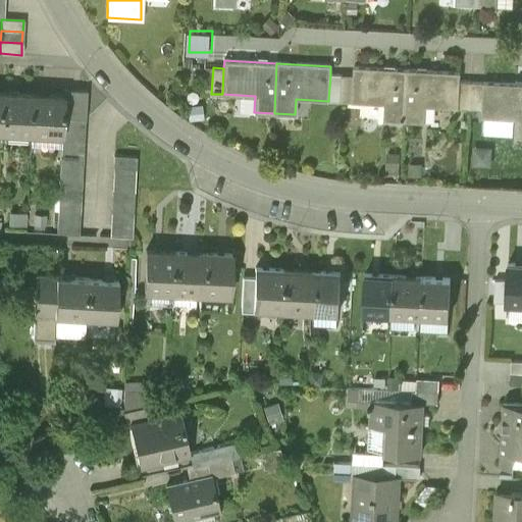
[(407,70),(355,67),(354,76),(353,102),(384,104),(383,120),(404,121),(407,70)]
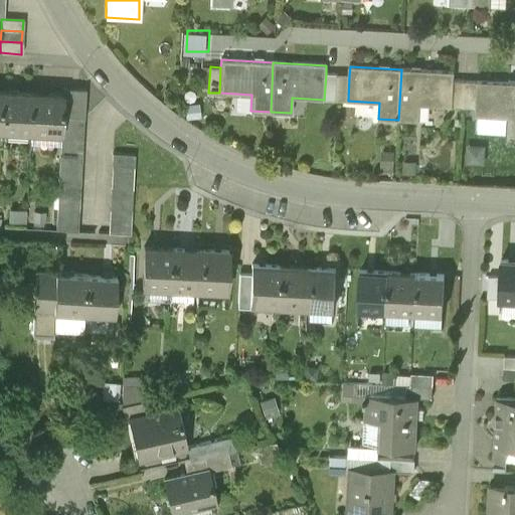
[(455,72),(401,69),(398,120),(419,121),(420,105),(453,107),(455,81),(455,72)]
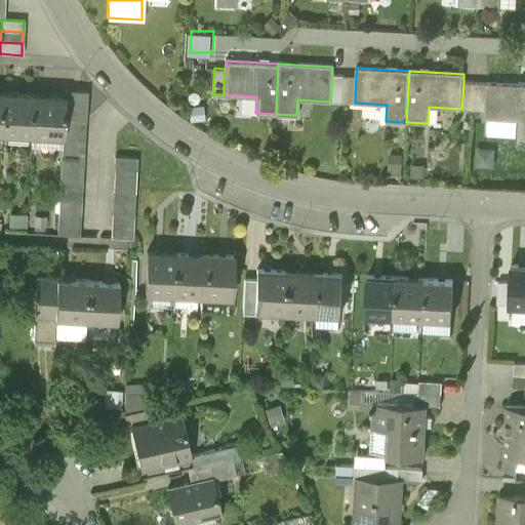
[(342,76),(332,75),(330,102),(341,102),(342,76)]
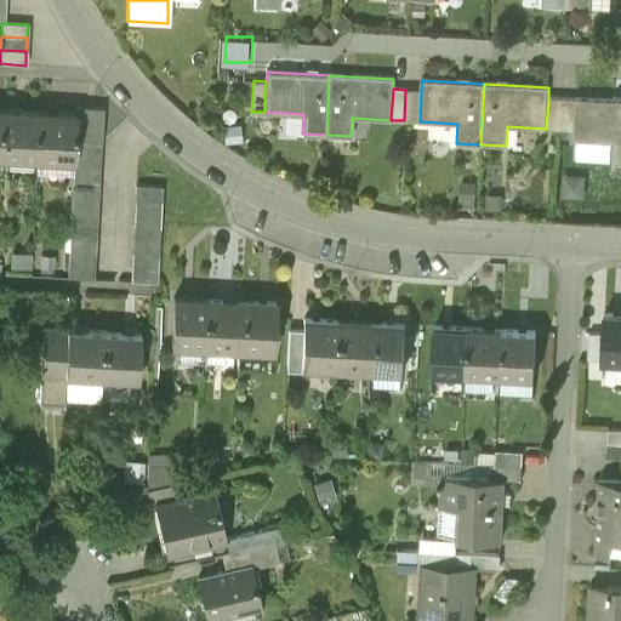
[(421,91),(405,90),(404,120),(420,121),(421,91)]
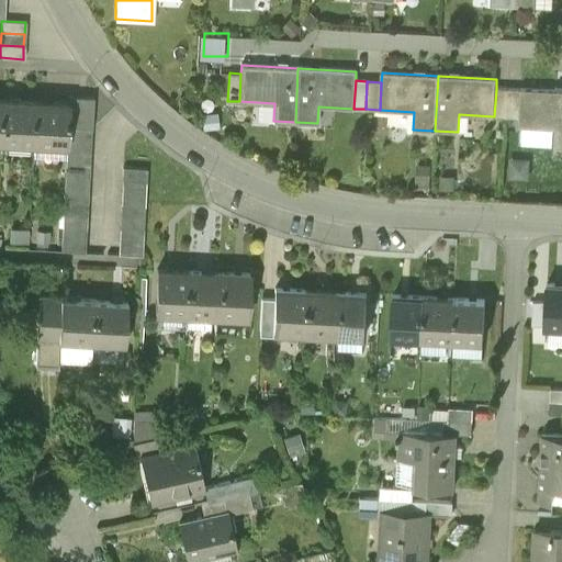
[(507,90),(496,89),(494,116),(506,117),(507,90)]
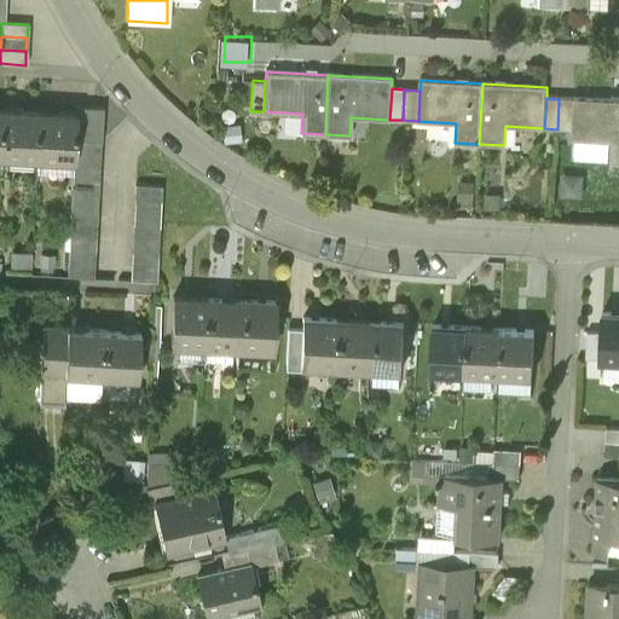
[(618,160),(618,99),(574,98),(574,99),(572,131),(572,139),(611,142),(611,160),(618,160)]
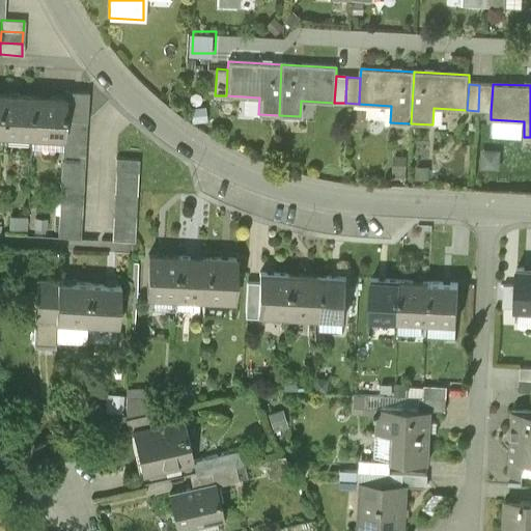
[(491,112),(493,85),(479,85),(478,111),(491,112)]
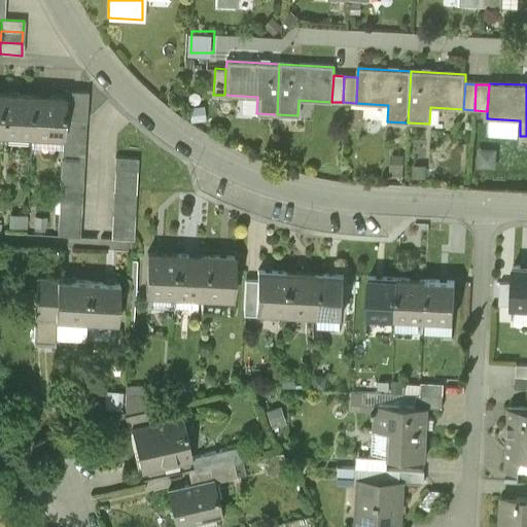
[(86,91),(64,89),(64,97),(63,118),(85,120),(86,91)]
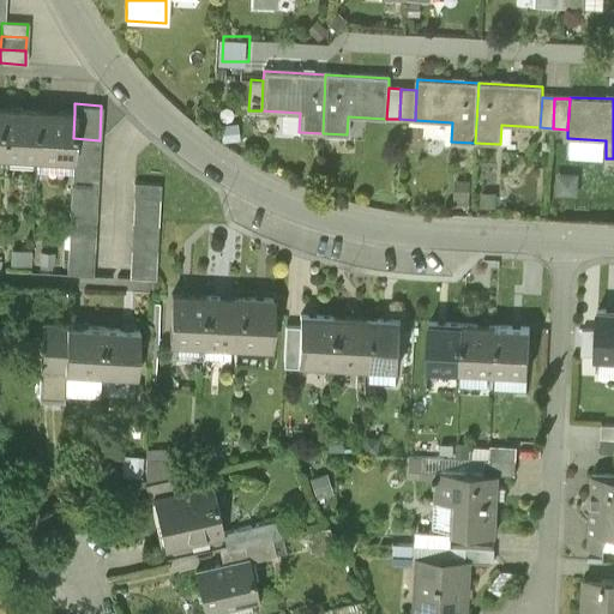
[(0,150),(0,154),(36,156),(38,112),(2,109),(0,150)]
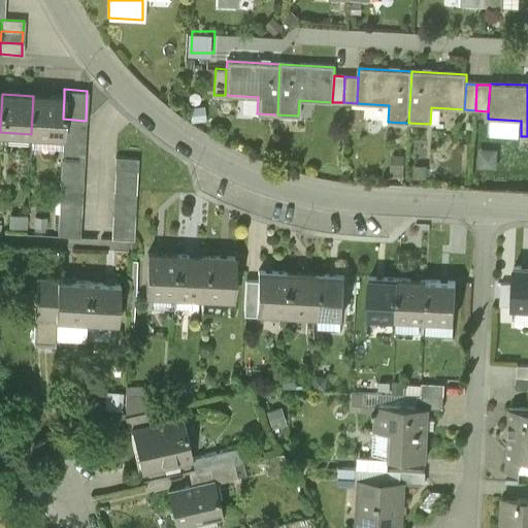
[(62,131),(63,119),(64,97),(33,96),(31,134),(62,136),(62,131)]
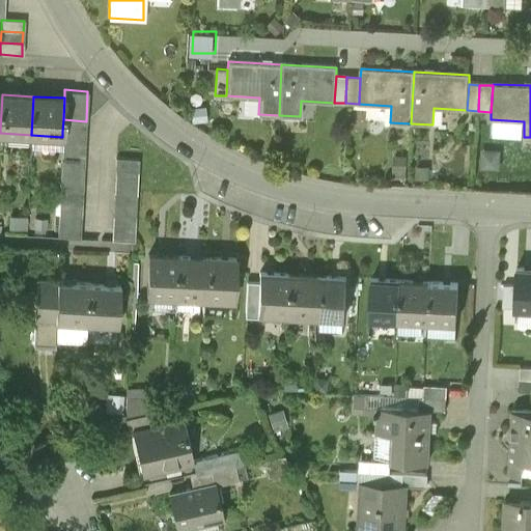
[(86,121),(63,119),(62,132),(85,133),(86,121)]
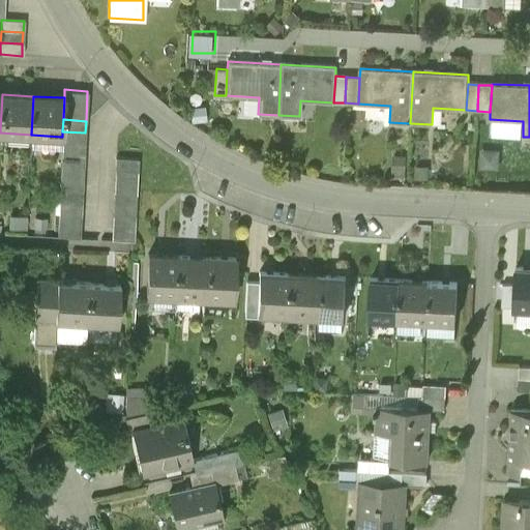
[(85,133),(62,131),(62,137),(62,143),(85,144),(85,133)]
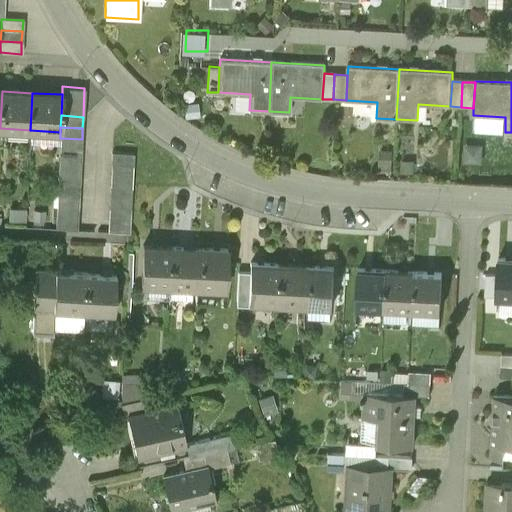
[(82,139),(60,138),(59,149),(81,150),(82,139)]
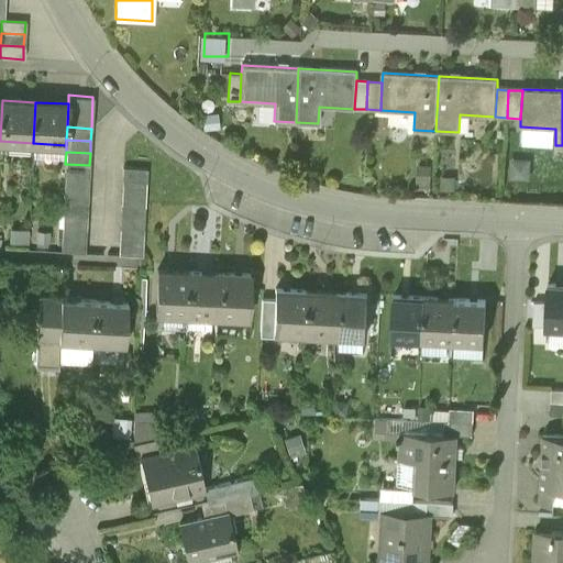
[(89,165),(65,164),(65,177),(89,178),(89,165)]
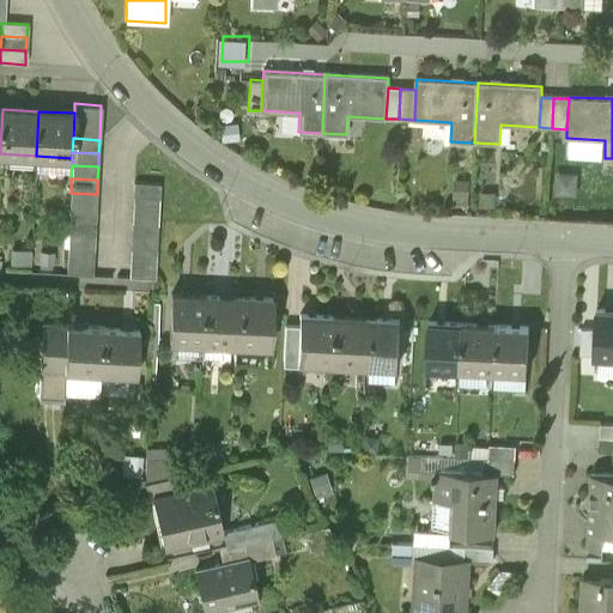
[(133,182),(132,195),(158,196),(159,183),(133,182)]
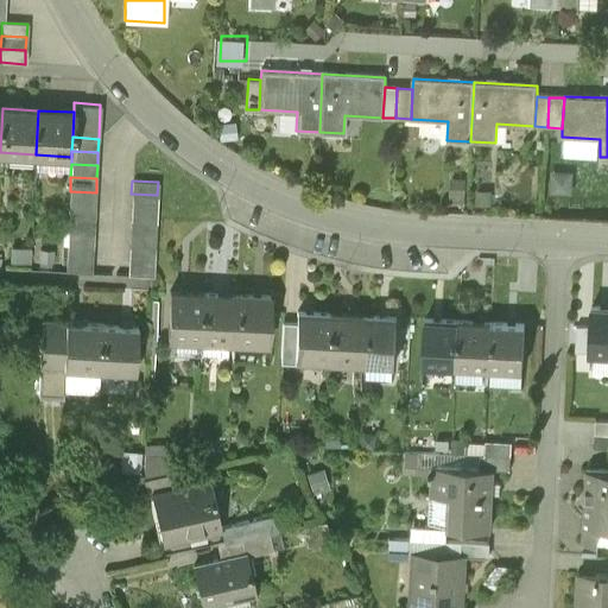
[(96,192),(70,191),(69,204),(95,206),(96,192)]
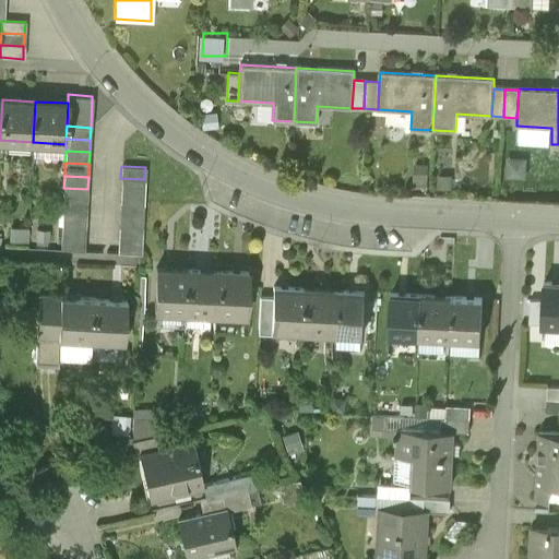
[(120,178),(120,190),(144,191),(144,179),(120,178)]
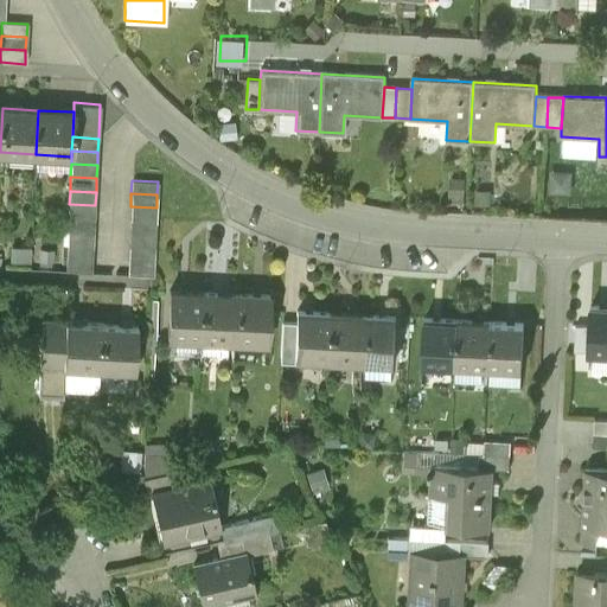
[(95,205),(69,204),(68,217),(94,218),(95,205)]
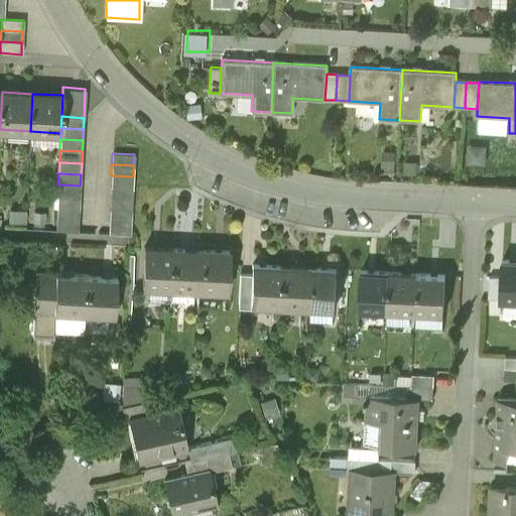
[(111,175),(110,187),(132,188),(133,176),(111,175)]
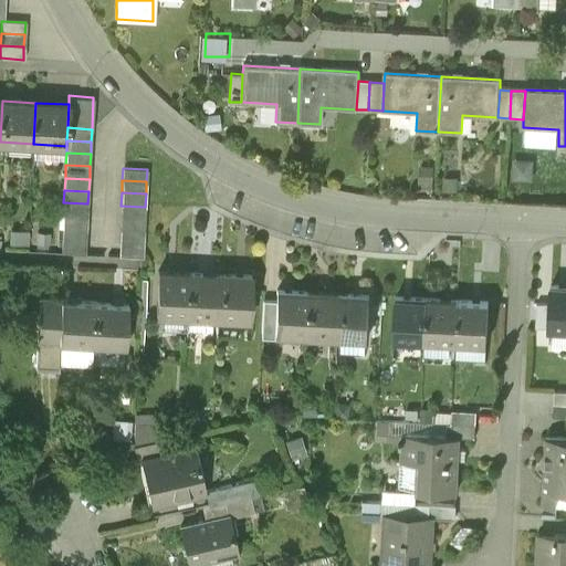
[(87,203),(63,202),(63,215),(87,216),(87,203)]
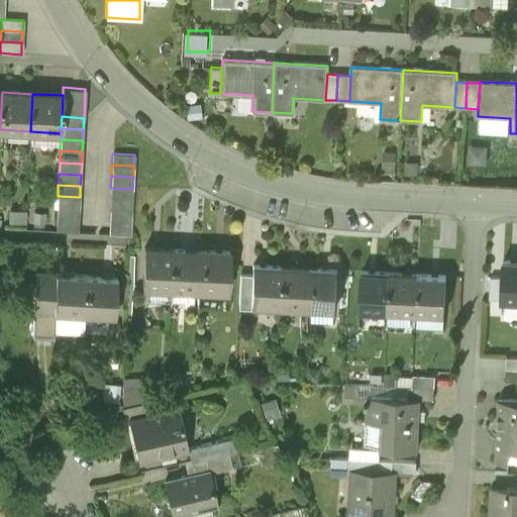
[(110,188),(110,199),(132,200),(132,189),(110,188)]
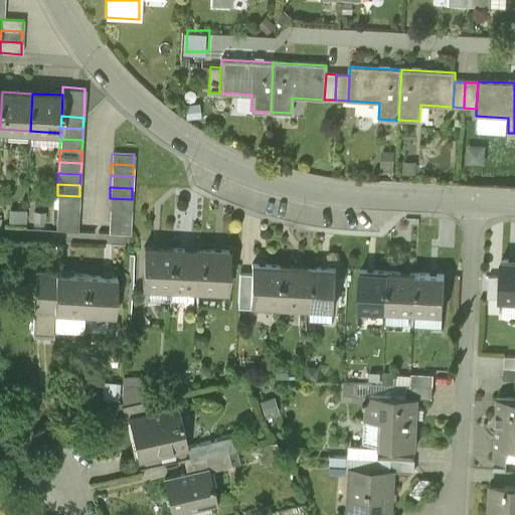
[(79,196),(57,195),(56,206),(78,207),(79,196)]
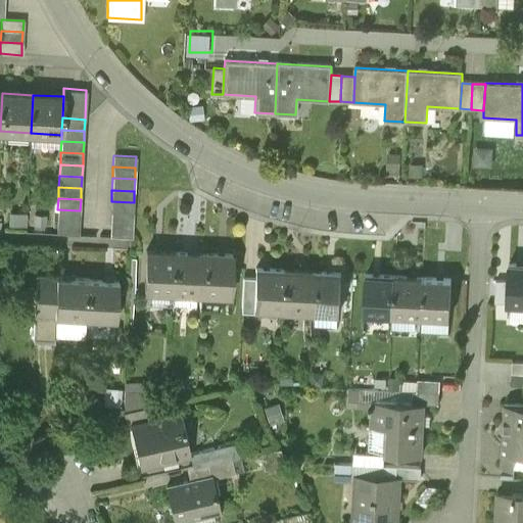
[(111,201),(110,212),(133,214),(134,202),(111,201)]
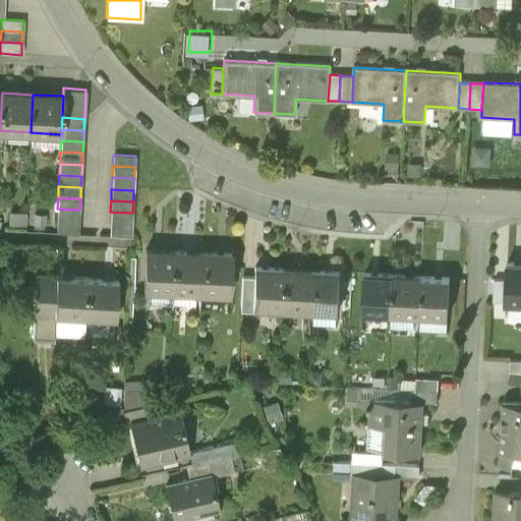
[(79,210),(57,209),(57,220),(79,221),(79,210)]
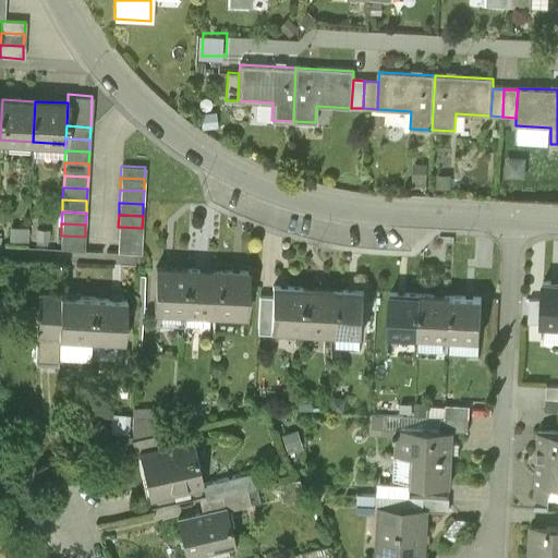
[(118,227),(118,239),(142,240),(142,228),(118,227)]
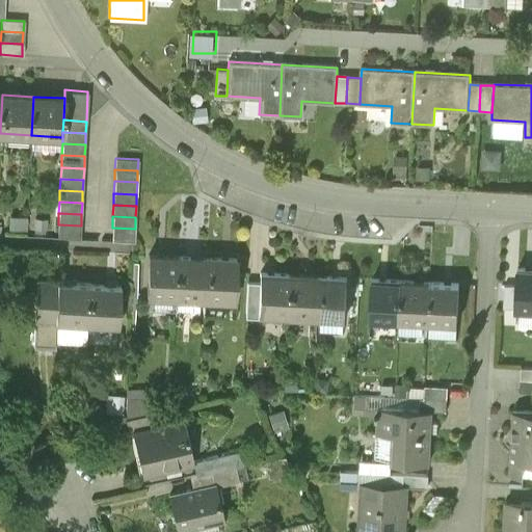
[(81,225),(58,224),(57,237),(80,238),(81,225)]
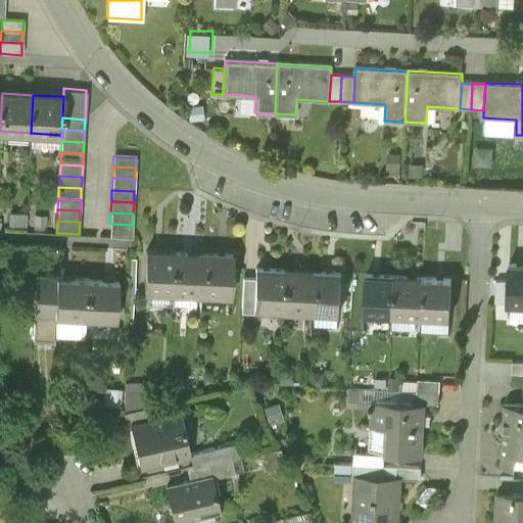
[(133,225),(110,224),(109,235),(132,237),(133,225)]
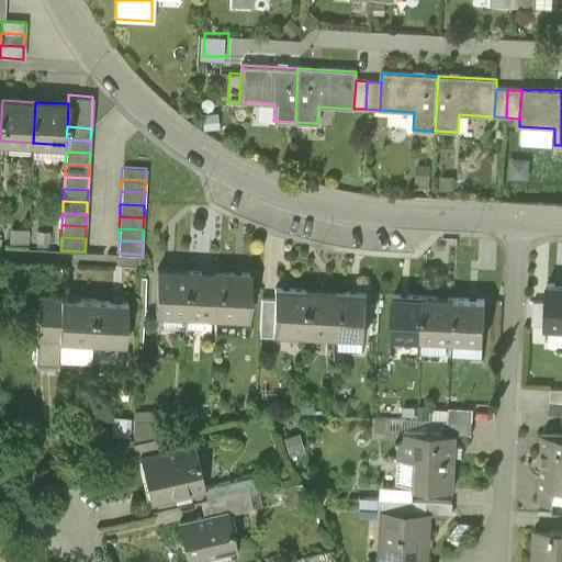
[(157,270),(155,312),(184,314),(187,272),(157,270)]
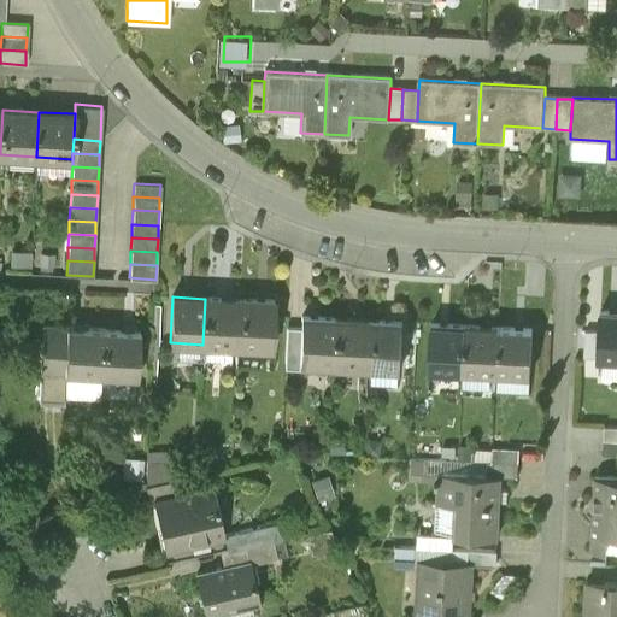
[(205,299),(203,345),(236,346),(239,300),(205,299)]
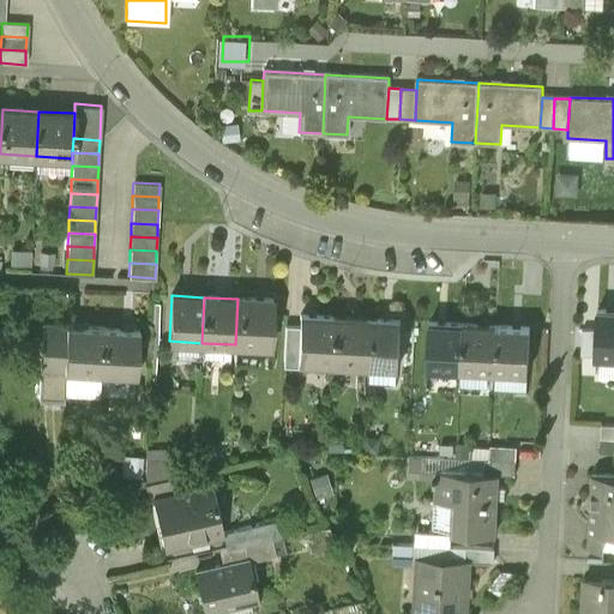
[(238,299),(235,344),(269,345),(272,300),(238,299)]
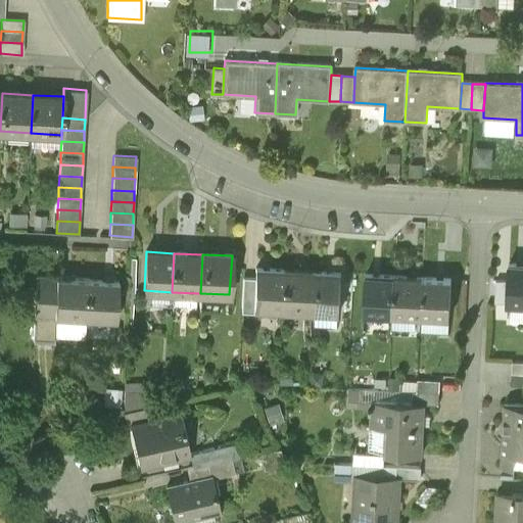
[(509,281),(508,303),(522,303),(522,265),(510,265),(509,281)]
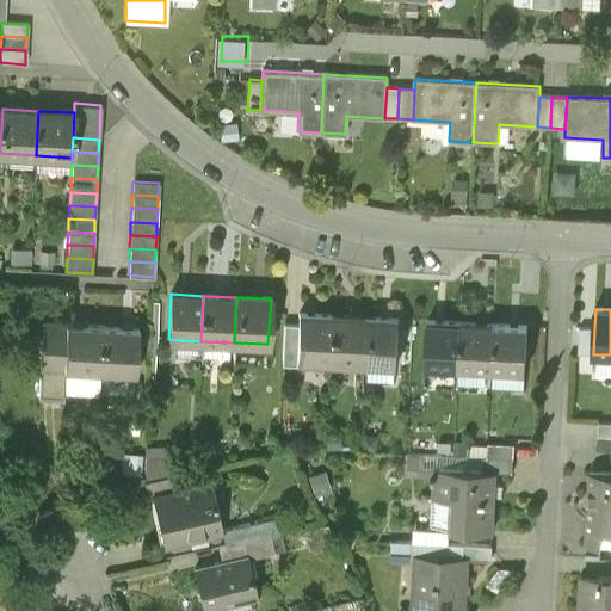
[(297,325),(295,359),(329,360),(332,315),(297,314),(297,325)]
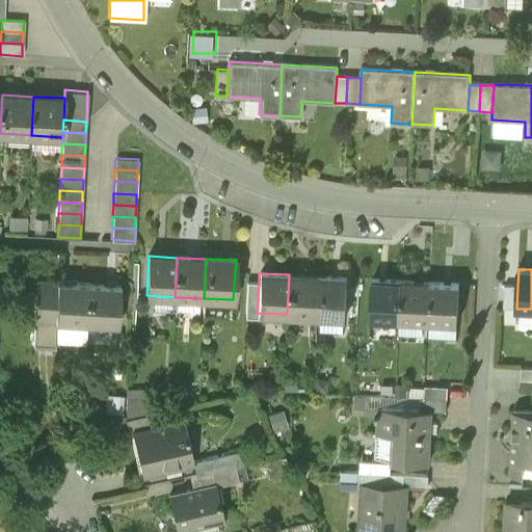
[(289,274),(287,314),(315,315),(317,276),(289,274)]
